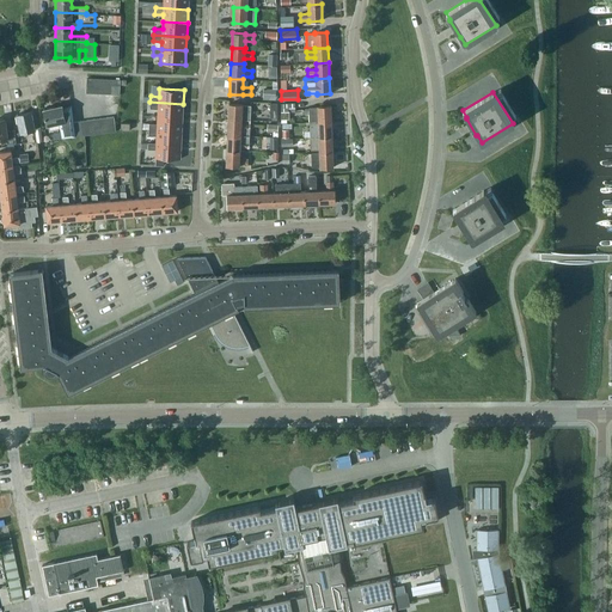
[(150,109),(158,109),(158,116),(182,117),(183,104),(150,102),(150,109)]
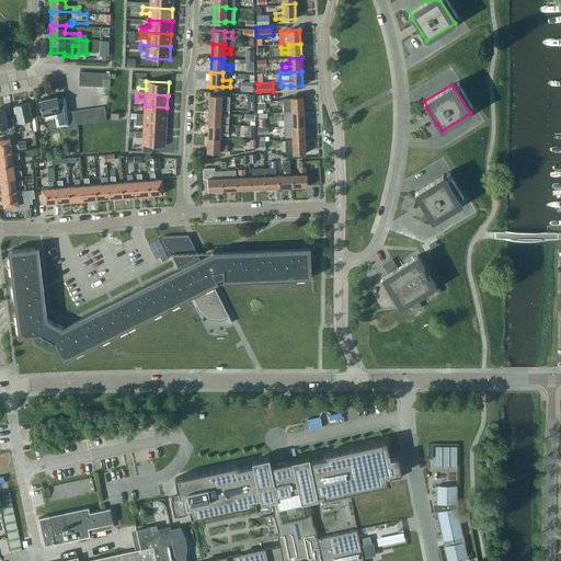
[(209,95),(209,110),(221,110),(229,111),(230,98),(221,98),(221,96),(209,95)]
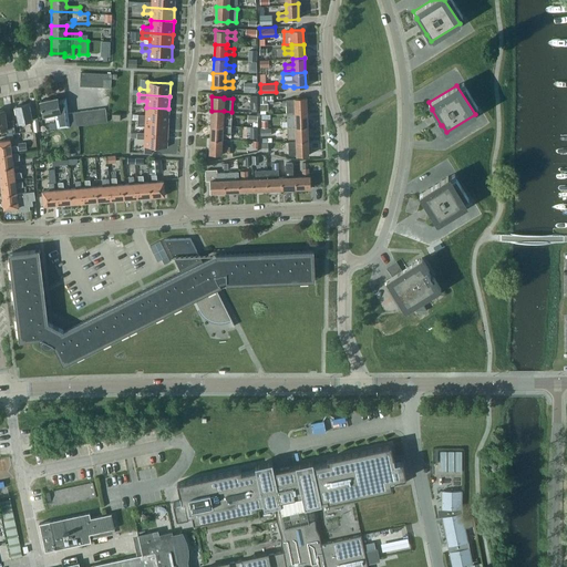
[(58,129),(69,125),(65,99),(58,100),(58,98),(40,101),(43,116),(54,114),(58,129)]
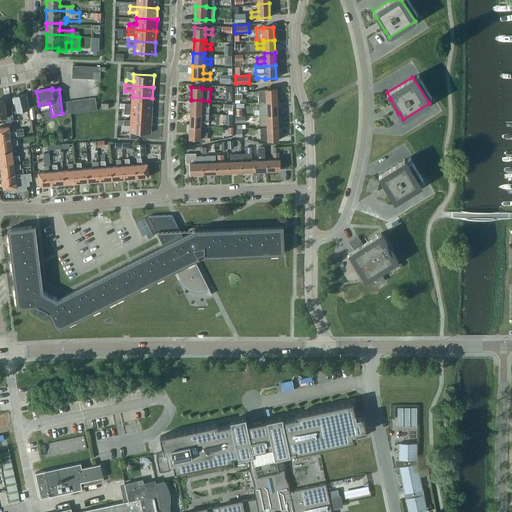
[(258,101),(277,101),(276,88),(265,89),(265,90),(255,90),(254,93),(254,96),(258,96),(258,101)]
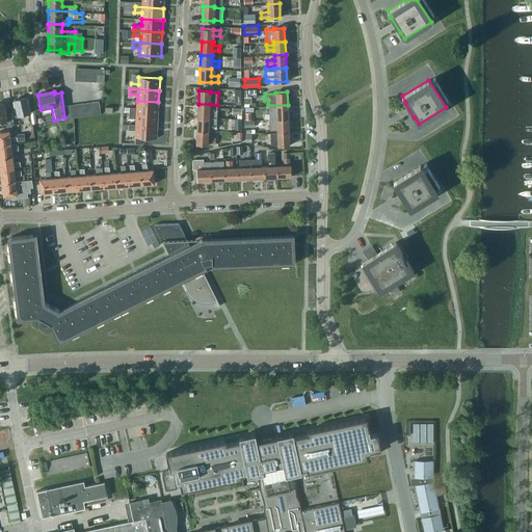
[(36,123),(34,110),(29,111),(26,98),(15,100),(18,115),(22,114),(24,124),(36,123)]
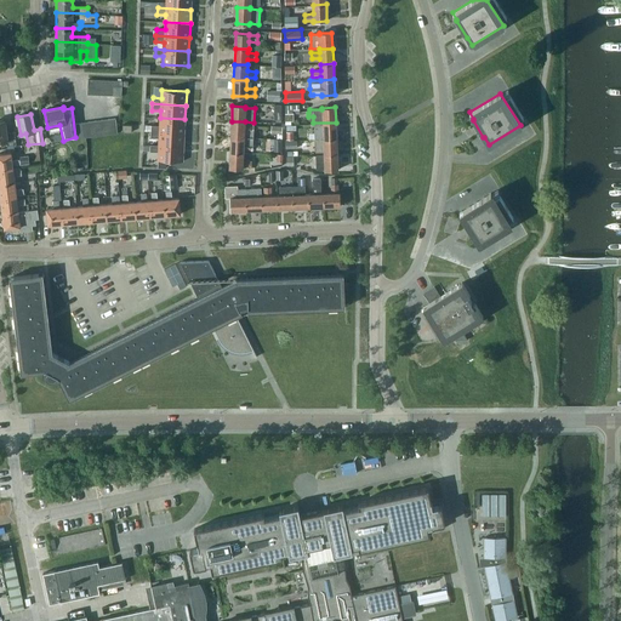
[(152,125),(151,131),(184,134),(184,119),(160,118),(159,125),(152,125)]
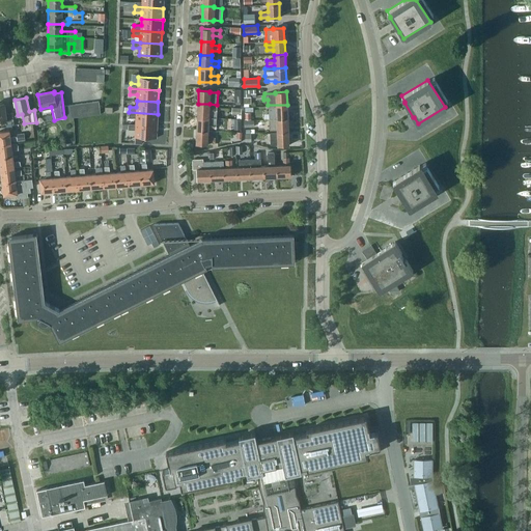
[(10,123),(10,126),(14,124),(11,112),(5,113),(4,104),(0,104),(0,121),(5,121),(5,124),(10,123)]
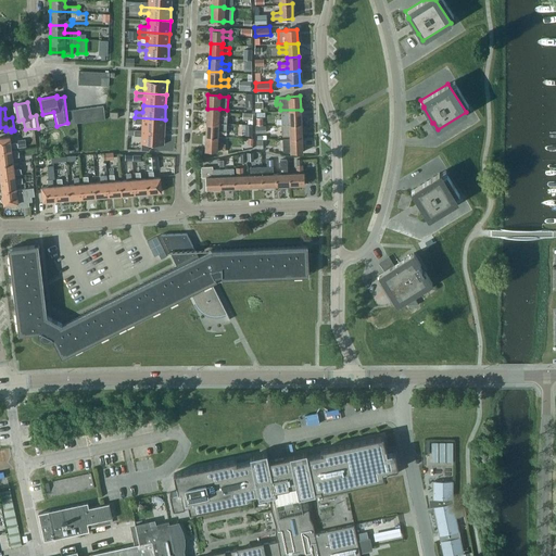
[(207,109),(206,123),(227,123),(227,110),(219,109),(207,109)]
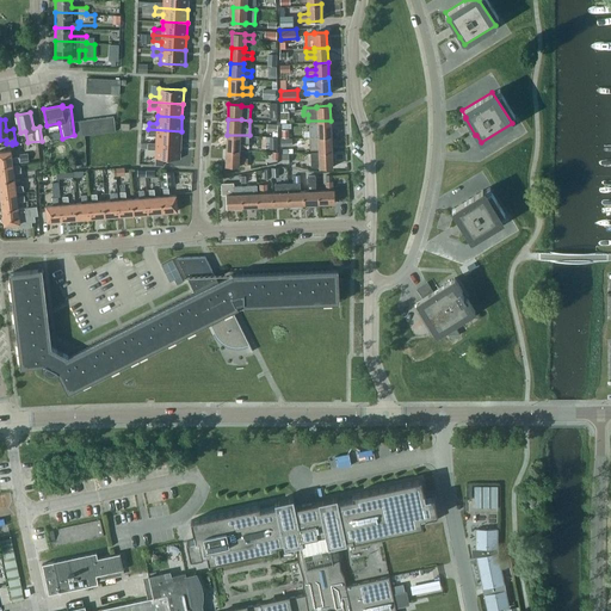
[(308,125),(309,136),(331,135),(331,121),(308,121),(308,125)]
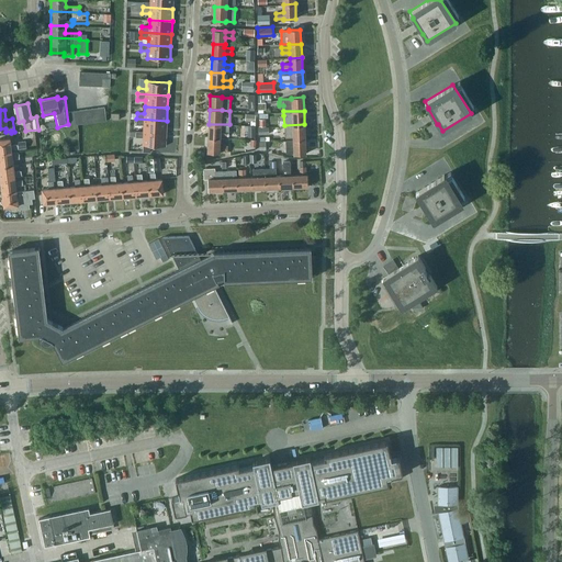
[(167,121),(136,119),(136,124),(144,125),(143,132),(166,133),(167,121)]
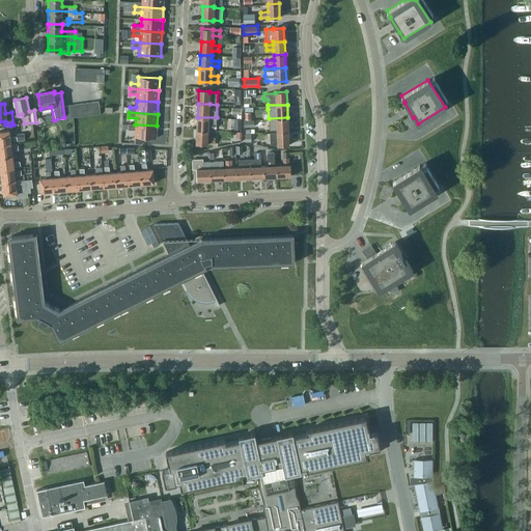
[(197,117),(196,130),(208,131),(208,129),(216,129),(217,117),(197,117)]
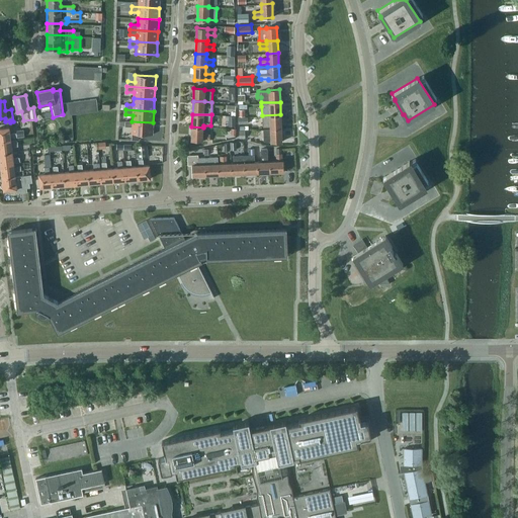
[(281,127),(280,114),(262,115),(262,126),(270,126),(270,128),(281,127)]
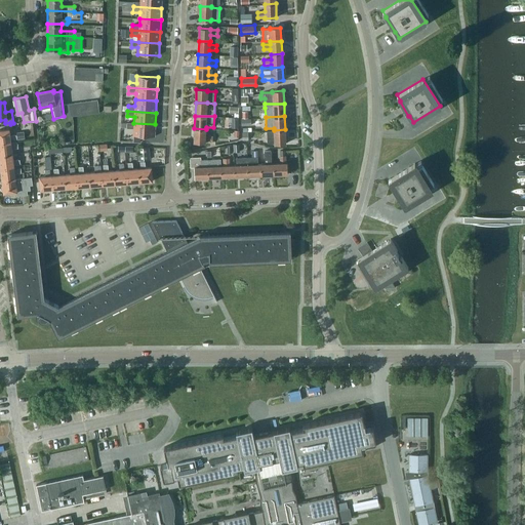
[(126,128),(133,128),(133,135),(155,136),(155,124),(133,123),(127,122),(126,128)]
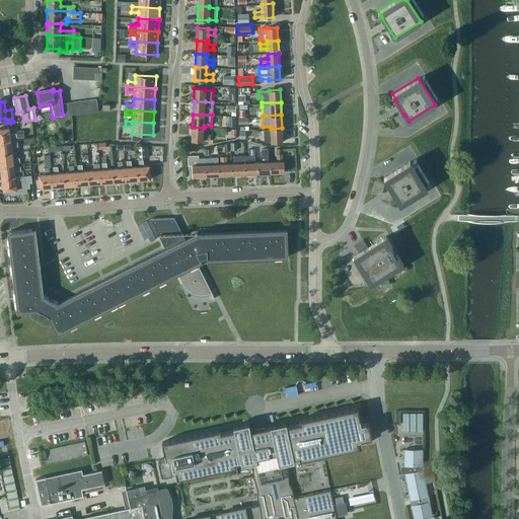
[(203,135),(204,128),(192,127),(192,140),(203,141),(203,140),(210,140),(210,135),(203,135)]
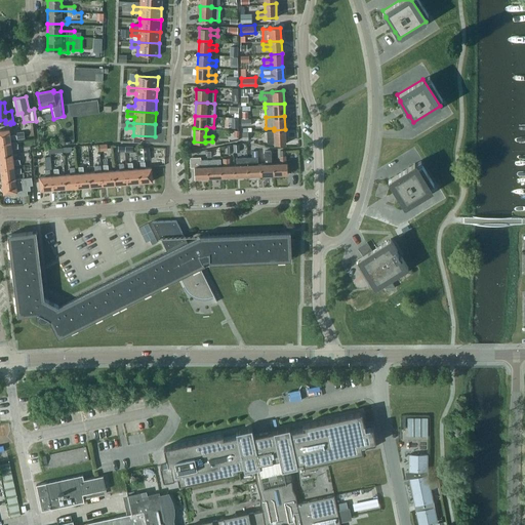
[(0,130),(0,143),(10,142),(10,139),(16,138),(16,134),(9,135),(9,129),(0,130)]
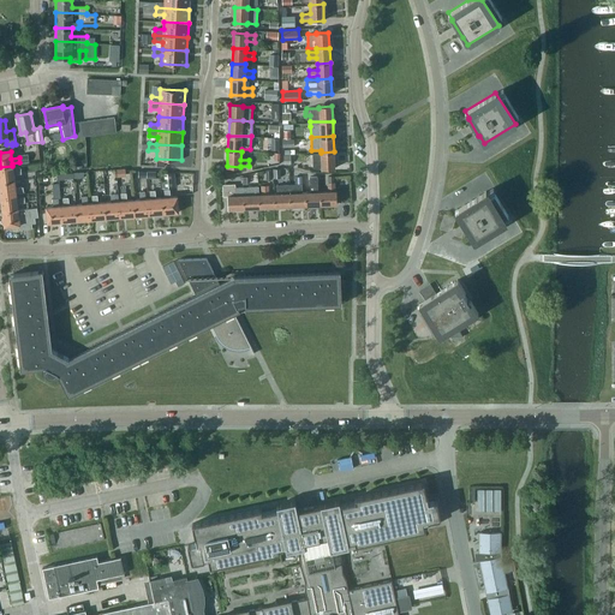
[(334,151),(321,153),(321,154),(312,154),(314,168),(321,168),(321,169),(334,168),(334,151)]
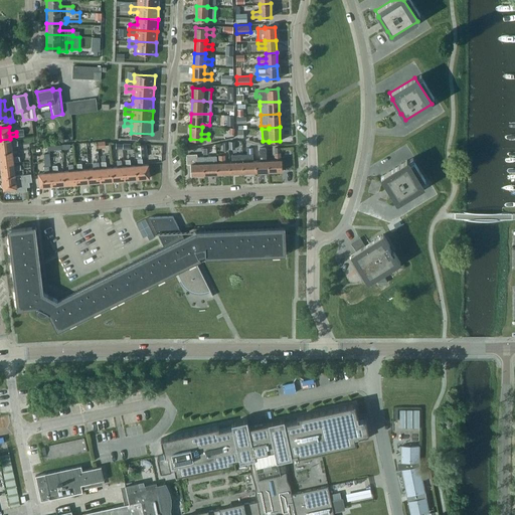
[(0,140),(0,152),(12,151),(11,146),(17,145),(17,141),(10,141),(10,139),(0,140)]
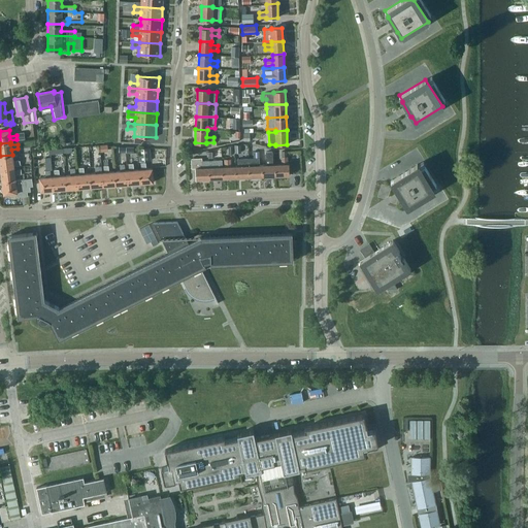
[(138,150),(139,161),(150,161),(149,149),(138,150)]
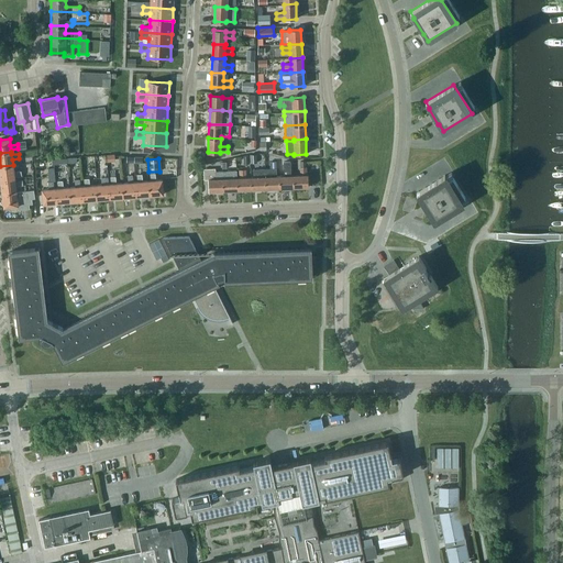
[(284,176),(278,176),(279,188),(293,187),(293,176),(290,176),(289,163),(284,164),(284,176)]
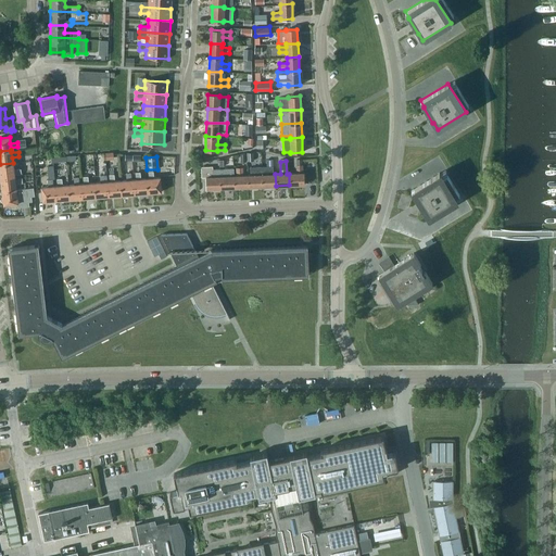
[(13,169),(13,163),(0,164),(0,175),(0,178),(14,176),(14,174),(21,173),(21,168),(13,169)]
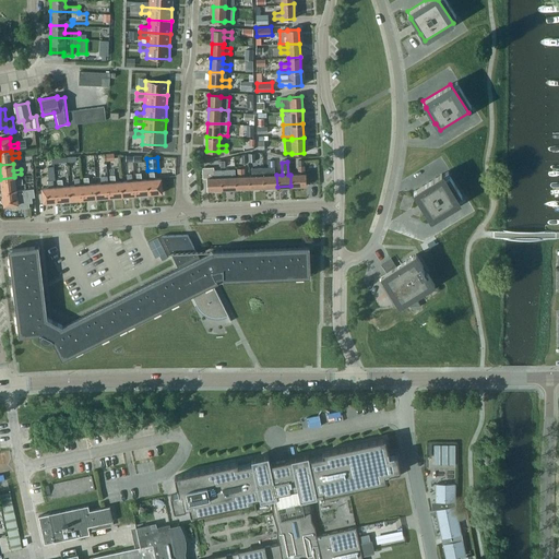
[(298,174),(290,175),(290,186),(306,186),(305,174),(304,174),(304,166),(298,166),(298,174)]
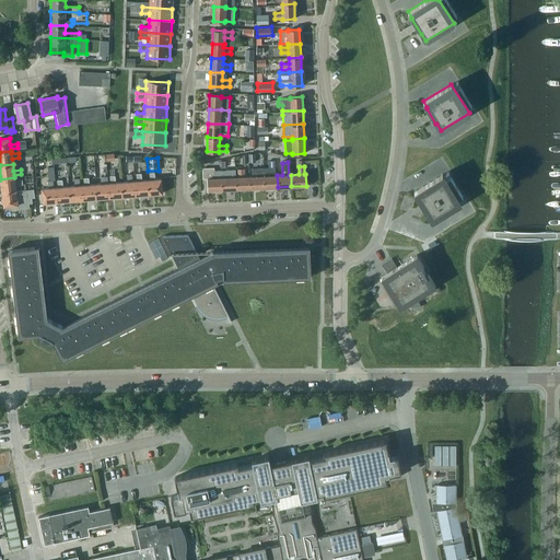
[(221,189),(221,177),(221,171),(213,171),(213,167),(202,168),(202,178),(207,178),(208,190),(221,189)]
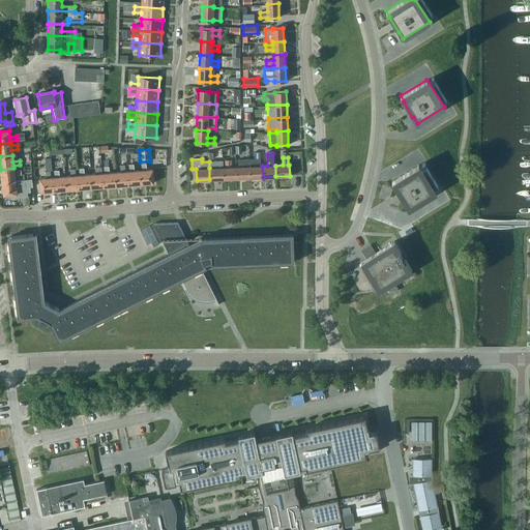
[(254,158),(248,159),(249,177),(263,177),(262,166),(260,166),(260,158),(254,158)]
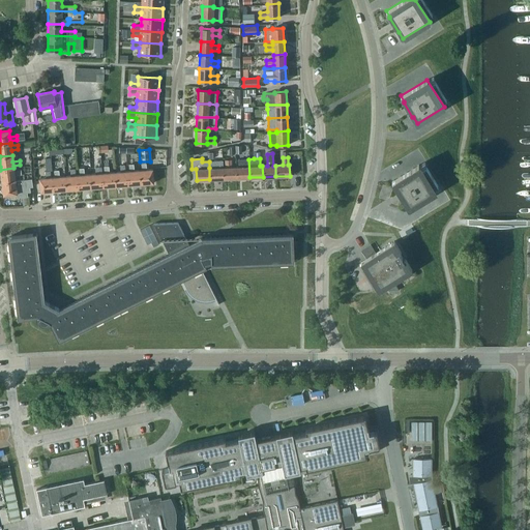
[(223,179),(236,178),(235,167),(231,167),(231,159),(225,160),(226,168),(223,168),(223,179)]
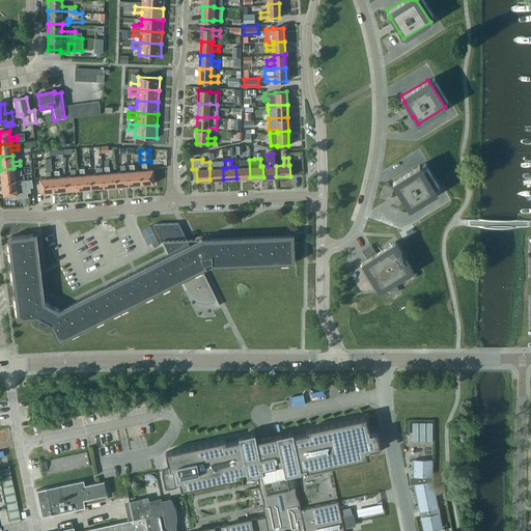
[(236,178),(250,177),(249,160),(239,160),(239,167),(235,167),(236,178)]
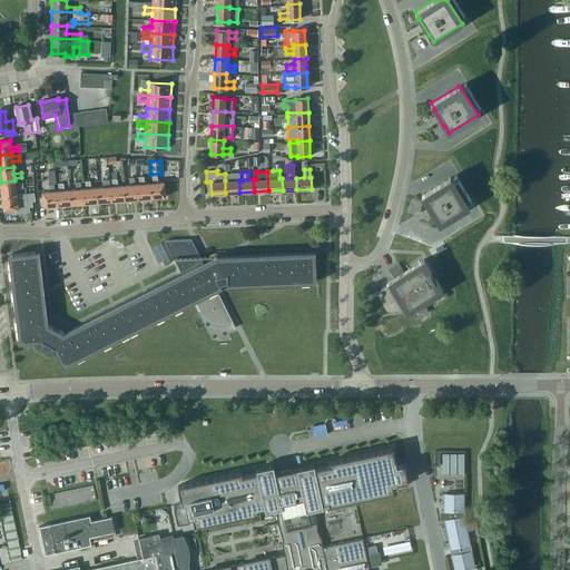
[(238,173),(225,174),(225,180),(225,193),(239,193),(239,180),(238,173)]
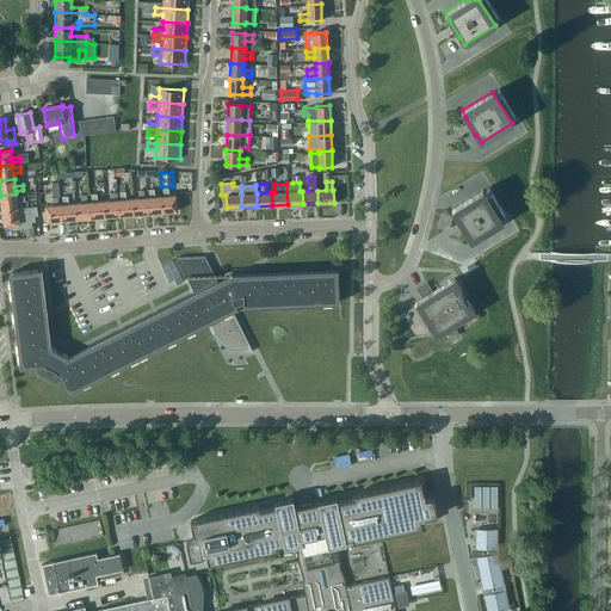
[(161,196),(162,211),(177,210),(176,195),(170,196),(168,187),(164,189),(164,196),(161,196)]
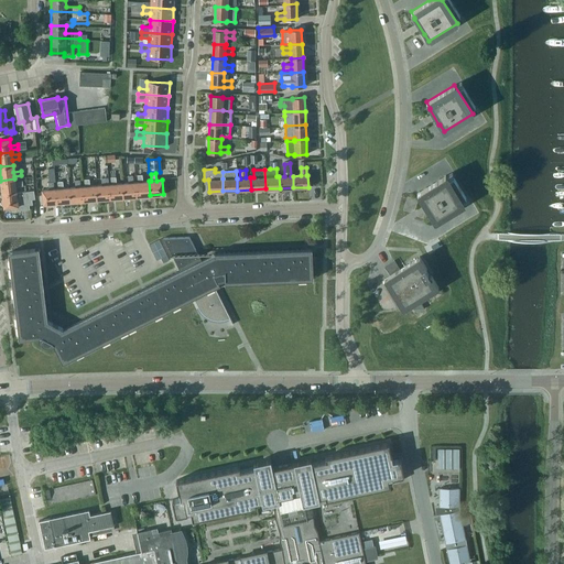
[(137,196),(150,195),(149,181),(143,182),(142,174),(138,175),(138,182),(136,182),(137,196)]
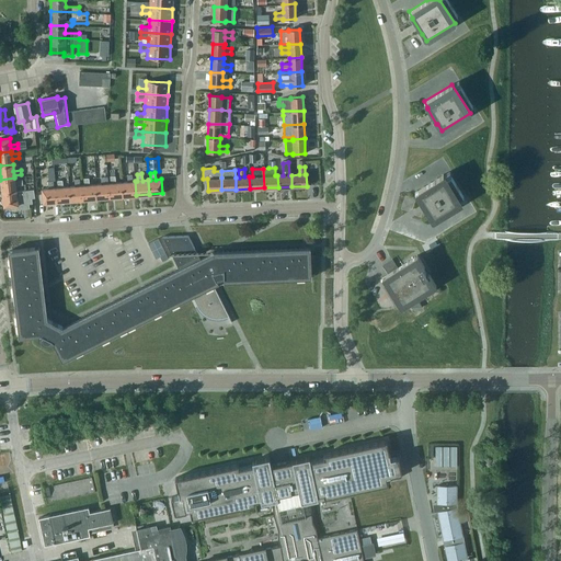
[(127,174),(128,182),(122,182),(123,197),(136,195),(135,181),(133,181),(132,174),(127,174)]
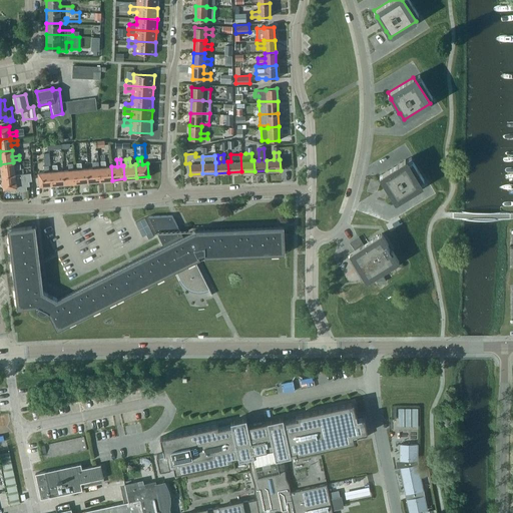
[(383,181),(391,196),(392,195),(396,201),(421,185),(405,159),(379,175),(383,181)]
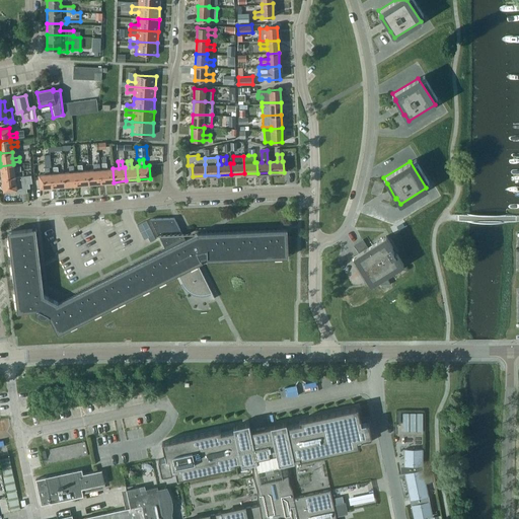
[(106,169),(106,162),(102,163),(102,169),(100,169),(101,183),(114,182),(113,168),(106,169)]
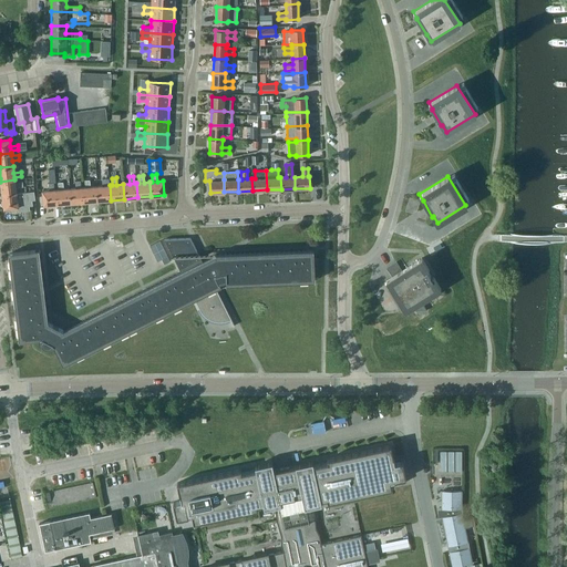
[(106,178),(102,179),(102,186),(96,186),(98,202),(111,200),(110,185),(107,186),(106,178)]
